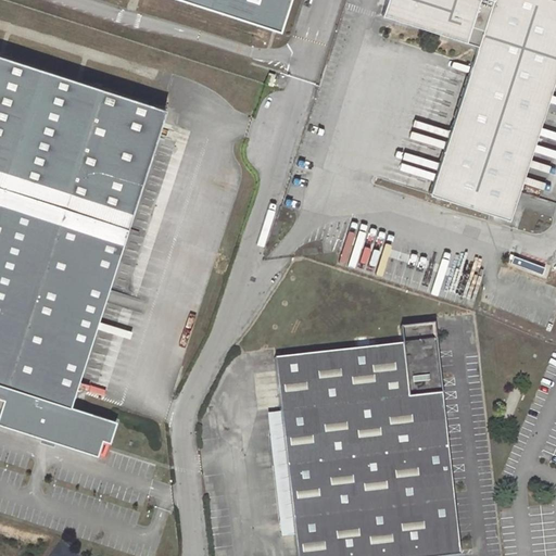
[(180,0),(279,33),(280,29),(289,0),(180,0)]
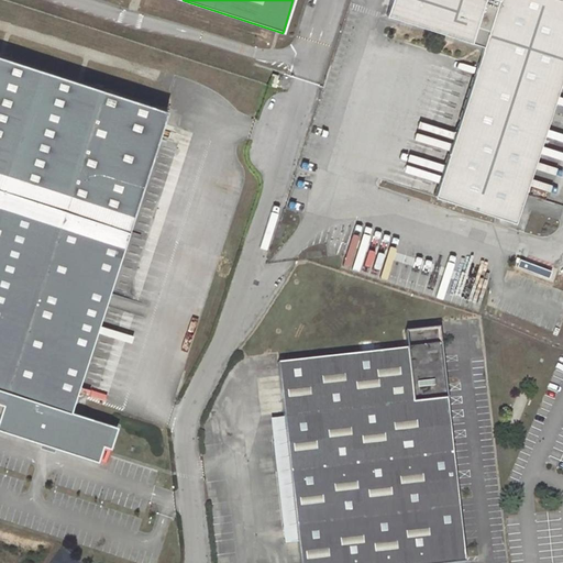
[(390,0),(389,6),(396,19),(483,47),(498,0),(497,0),(390,0)]
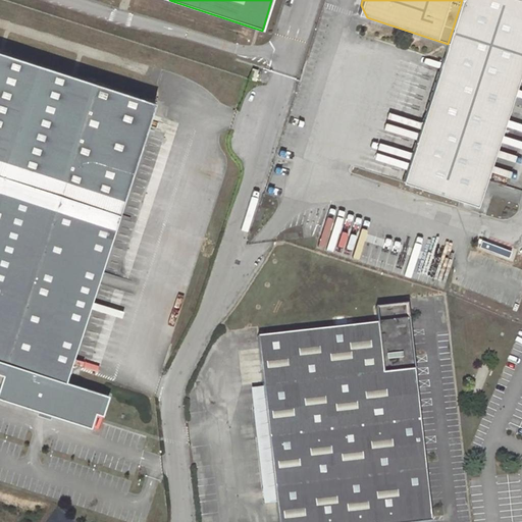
[(521,0),(461,0),(462,0),(448,44),(403,183),(477,207),(521,68),(521,0)]
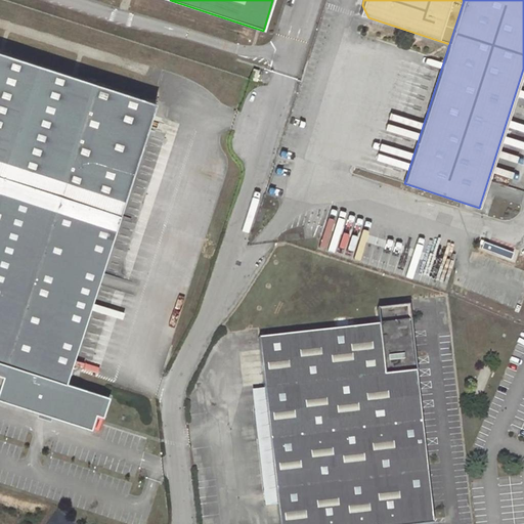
[(368,17),(362,5),(359,14),(368,17)]
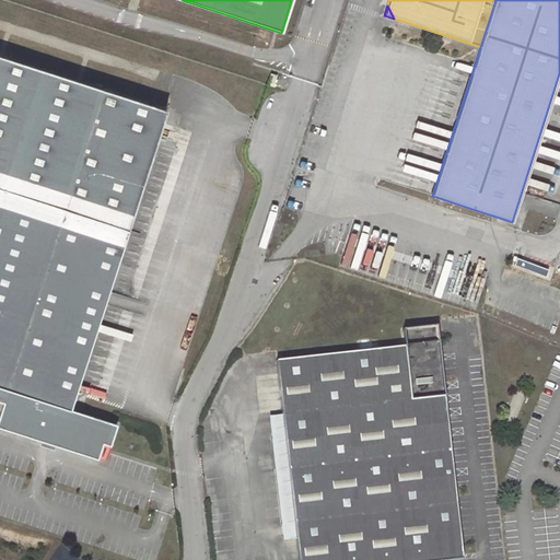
[(0,386),(69,409),(166,109),(0,56),(0,386)]
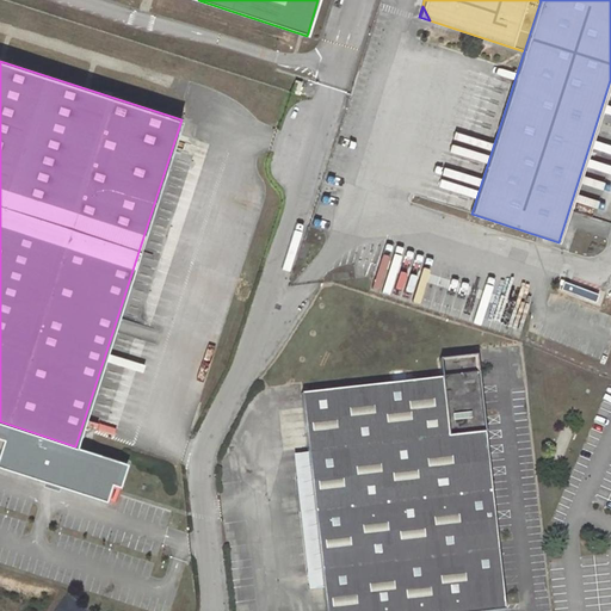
[(296,80),(291,92),(302,82),(296,80)]
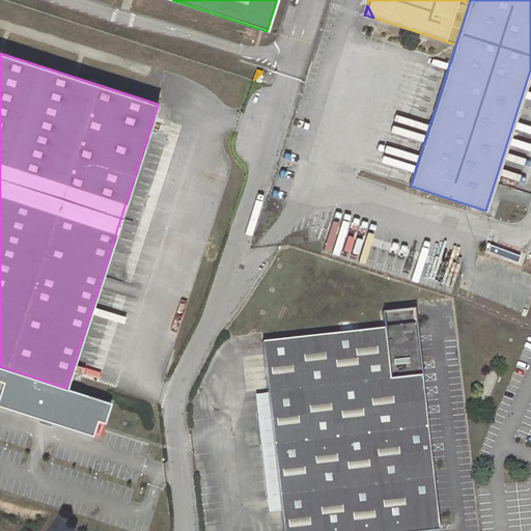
[(137,296),(139,286),(105,279),(103,289),(137,296)]
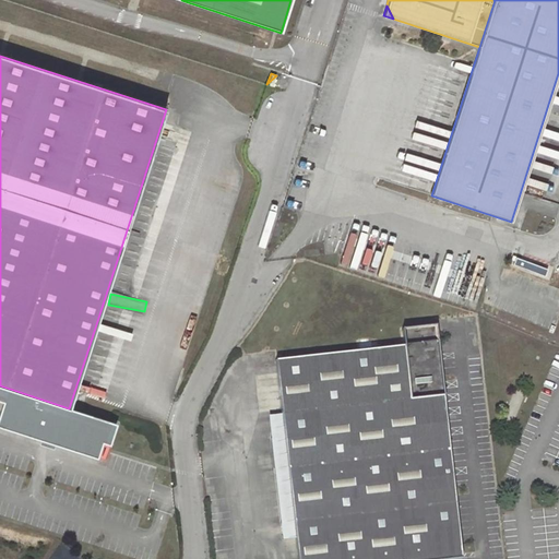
[(461,558),(436,325),(402,329),(403,346),(274,359),(283,438),(270,439),(273,468),(286,467),(293,522),(280,524),(281,540),(295,539),(296,558),(461,558)]
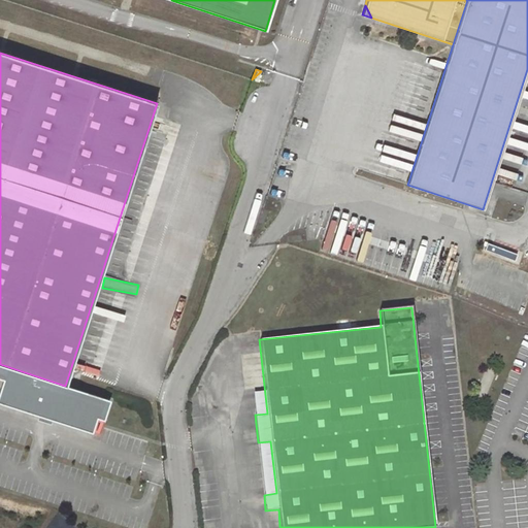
[(65,386),(0,364),(0,402),(91,433),(96,418),(103,420),(110,400),(65,386)]
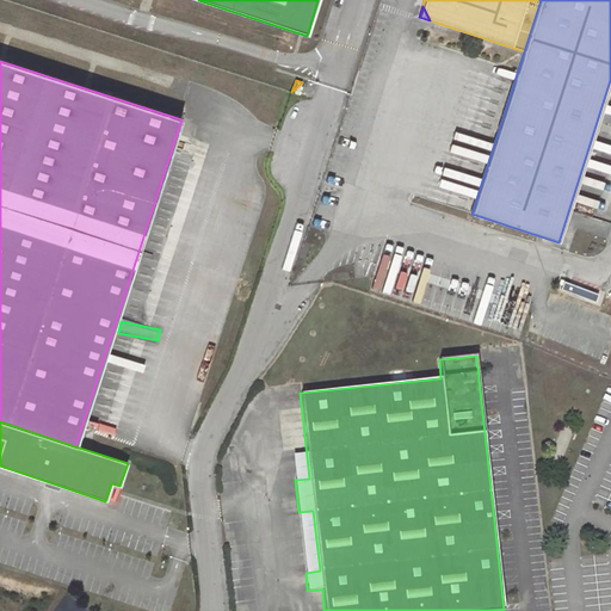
[(313,511),(298,512),(306,573),(320,571),(313,511)]
